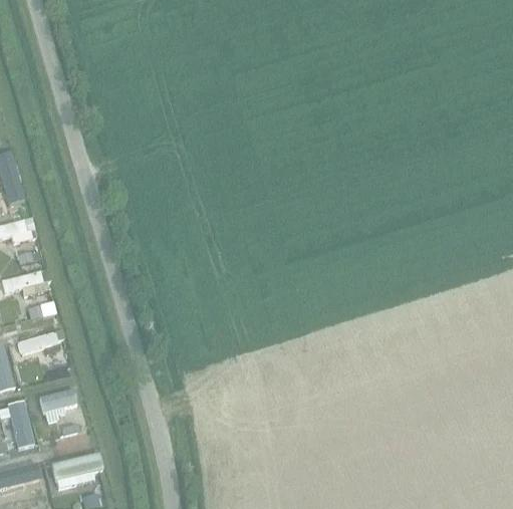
[(0,237),(27,231),(24,218),(0,224),(0,237)]
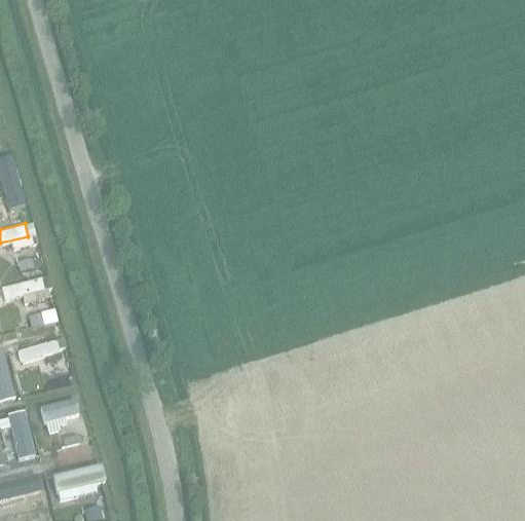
[(41,276),(2,287),(4,299),(44,289),(41,276)]
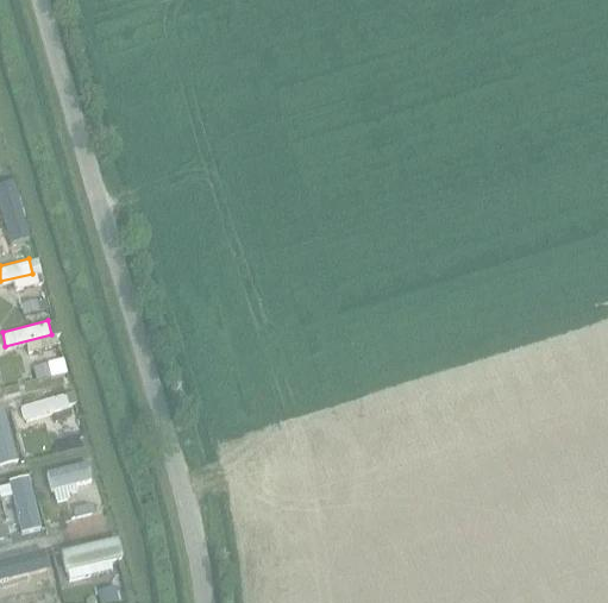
[(66,391),(23,404),(25,419),(69,407),(66,391)]
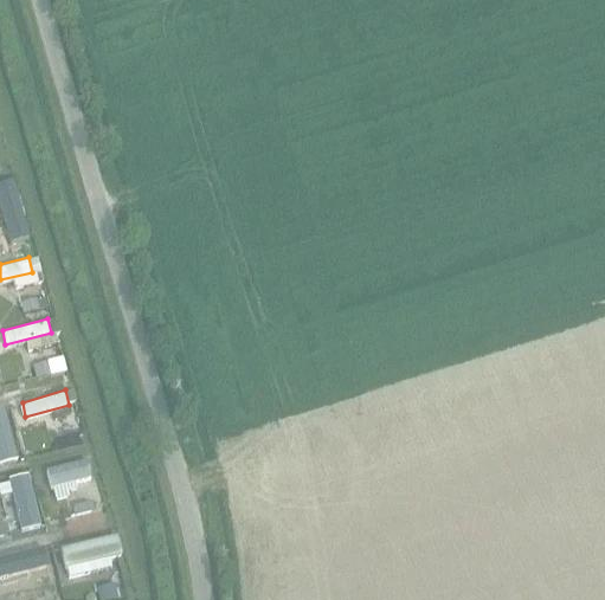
[(0,460),(19,457),(5,405),(0,405),(0,460)]
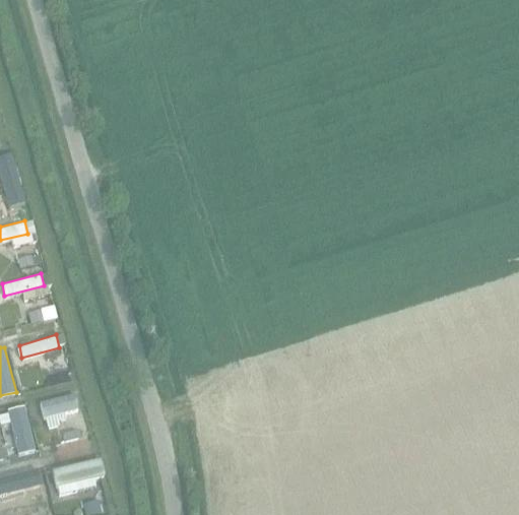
[(74,393),(41,401),(45,417),(78,408),(74,393)]
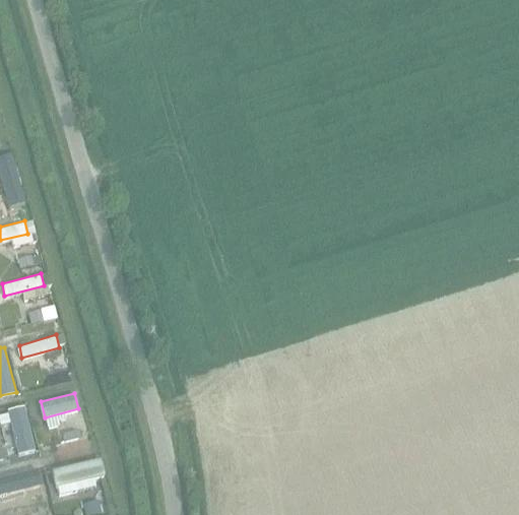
[(0,423),(26,415),(23,404),(0,410),(0,423)]
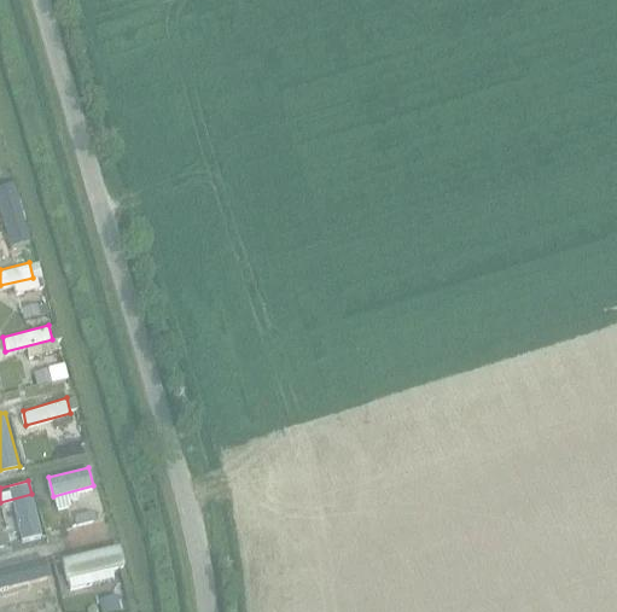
[(68,577),(115,566),(110,547),(64,558),(68,577)]
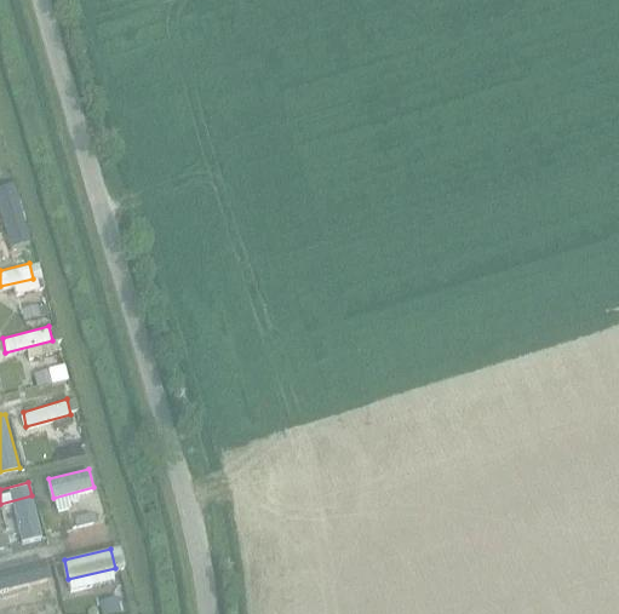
[(0,568),(0,586),(46,577),(43,558),(0,568)]
